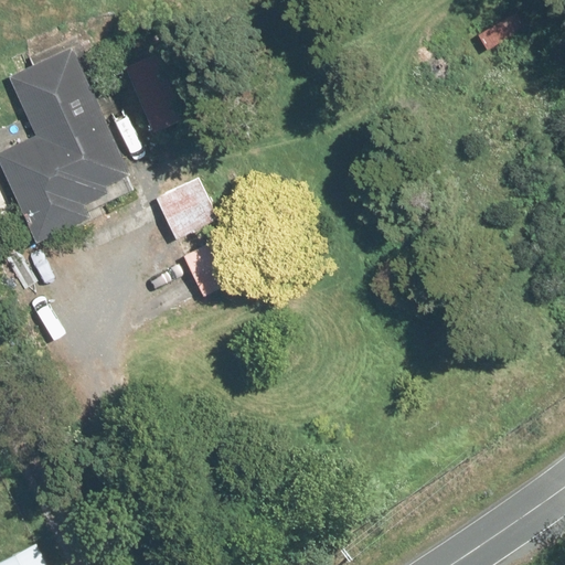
[(135,194),(68,48),(6,76),(33,137),(0,151),(0,167),(33,241),(135,194)]
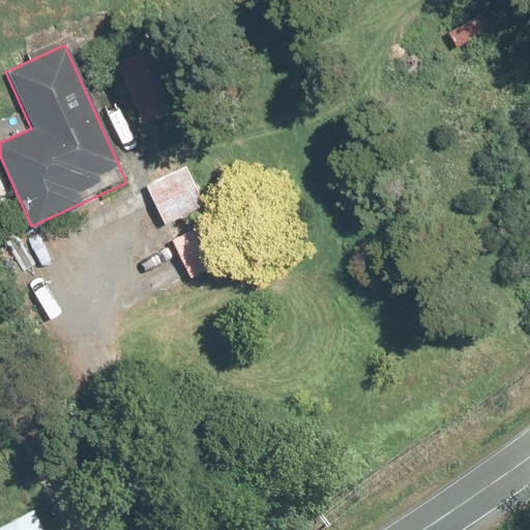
[(153,46),(117,61),(146,127),(182,112),(153,46)]
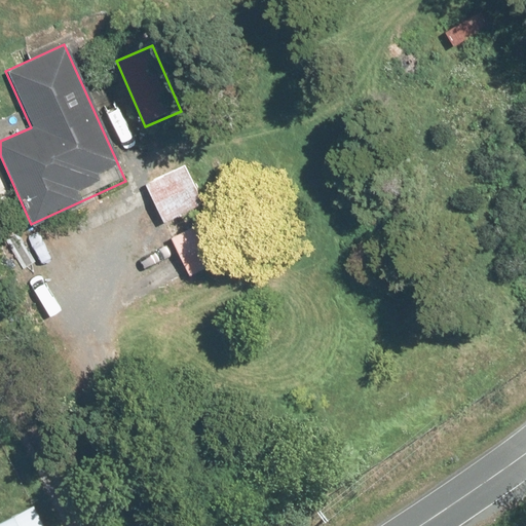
[(184,163),(144,183),(163,223),(203,203),(184,163)]
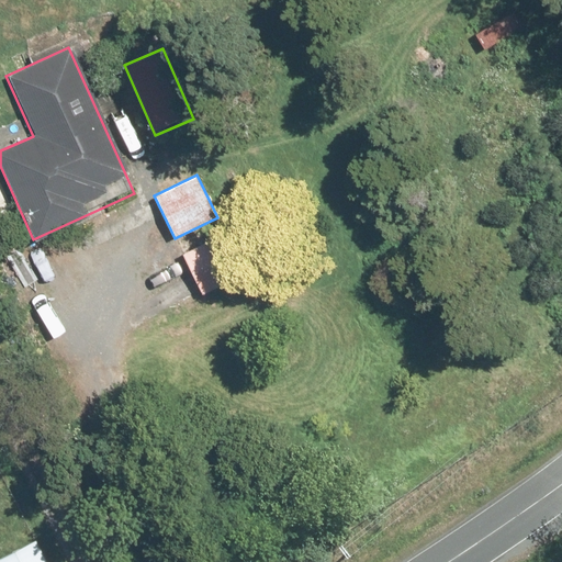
[(220,234),(180,253),(200,293),(239,274),(220,234)]
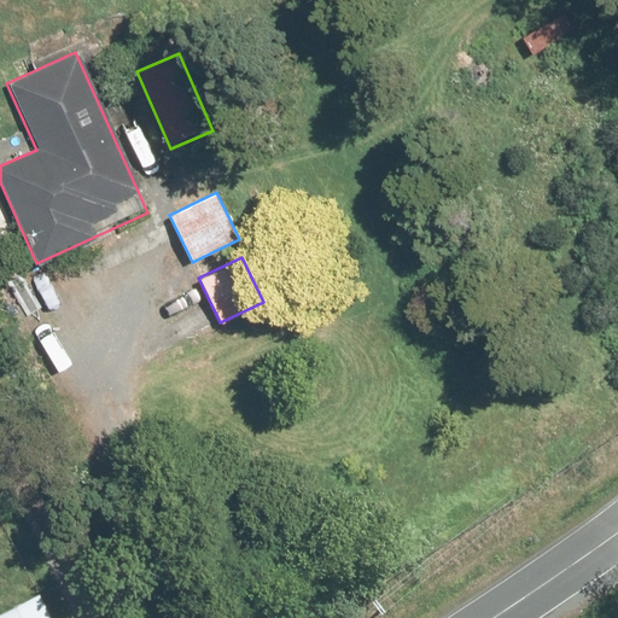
[(52,617),(40,594),(0,613),(0,617),(52,617)]
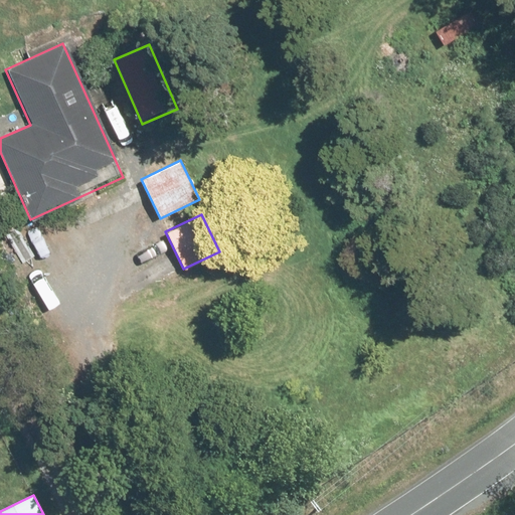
All buildings are outlined.
